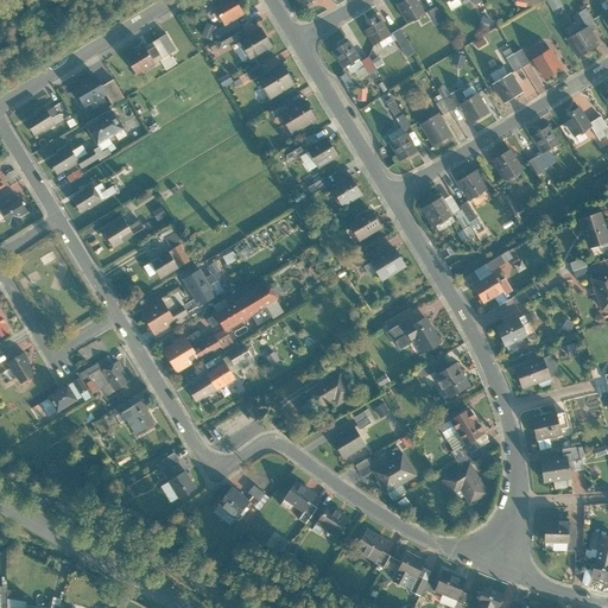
[(235,0),(222,0),(213,5),(223,24),(236,17),(244,13),(235,0)]
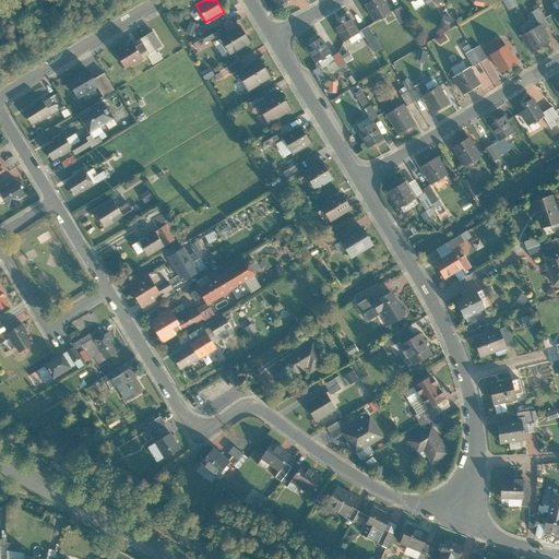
[(292,0),(271,0),(277,10),(292,0)]
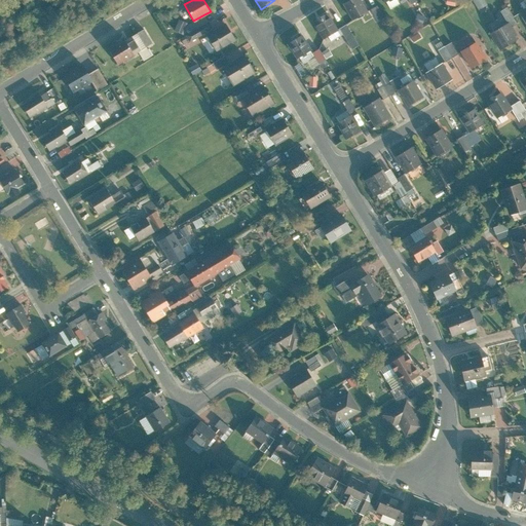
[(368,13),(361,0),(351,0),(345,4),(354,21),(368,13)]
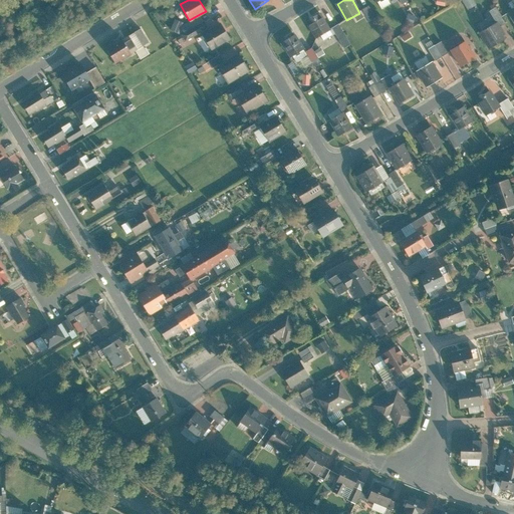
[(504,21),(494,6),(488,10),(498,26),(504,21)]
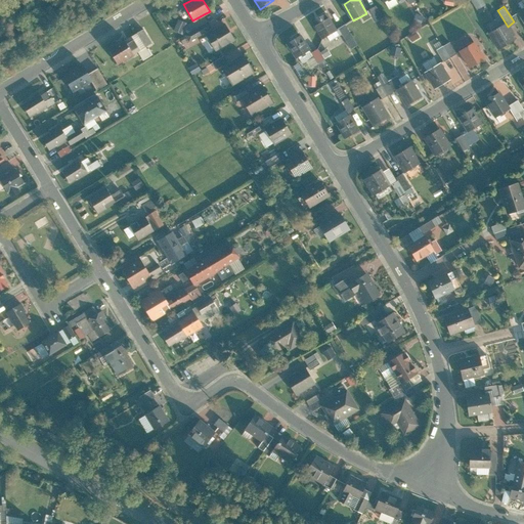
[(383,17),(376,7),(368,11),(375,22),(383,17)]
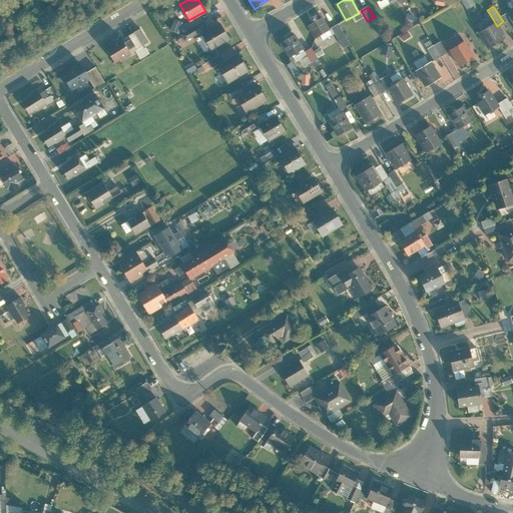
[(180,33),(202,20),(199,14),(188,20),(179,25),(178,29),(180,33)]
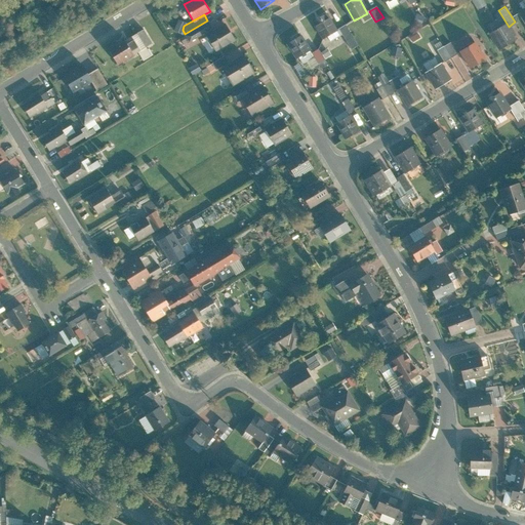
[(338,32),(327,14),(313,24),(323,41),(338,32)]
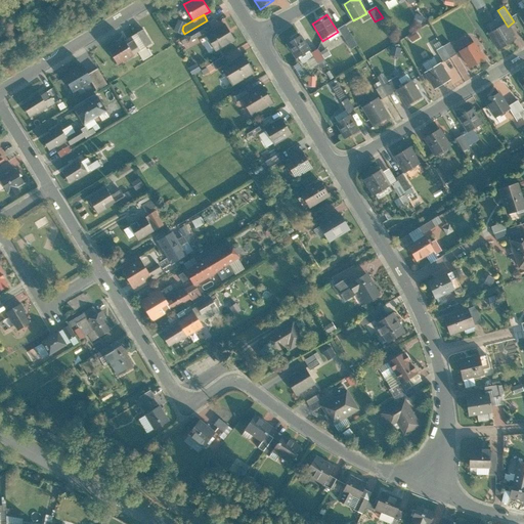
[(182,30),(183,26),(184,20),(178,18),(174,29),(181,31),(182,30)]
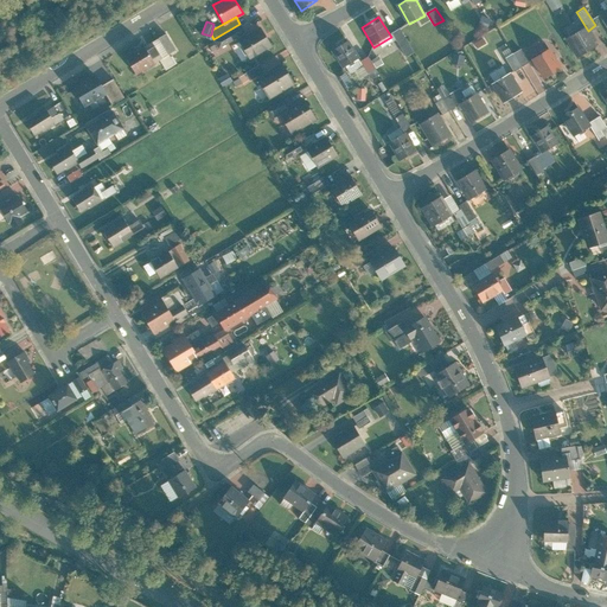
[(240,24),(213,39),(219,48),(246,31),(241,23),(240,24)]
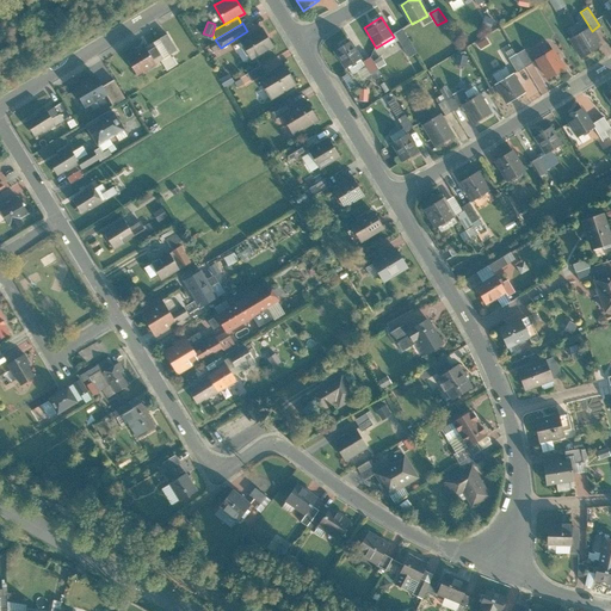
[(240,37),(252,59),(275,45),(263,25),(240,37)]
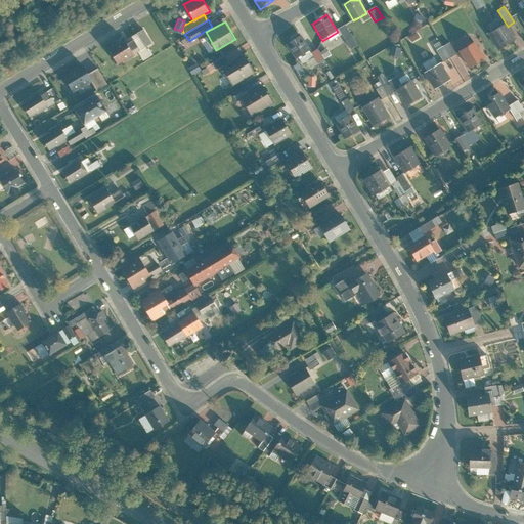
[(515,40),(504,22),(488,31),(499,49),(515,40)]
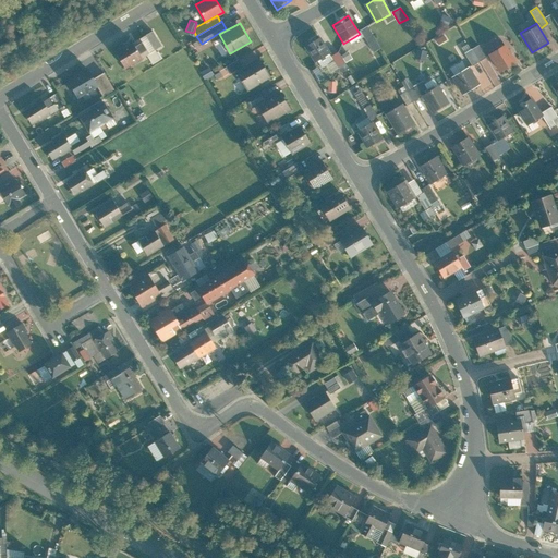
[(380,49),(368,27),(362,32),(374,53),(380,49)]
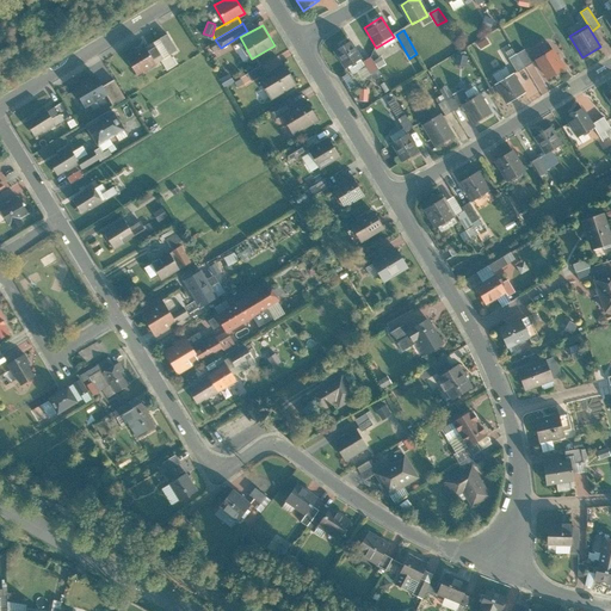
[(166,32),(159,37),(168,53),(176,48),(166,32)]
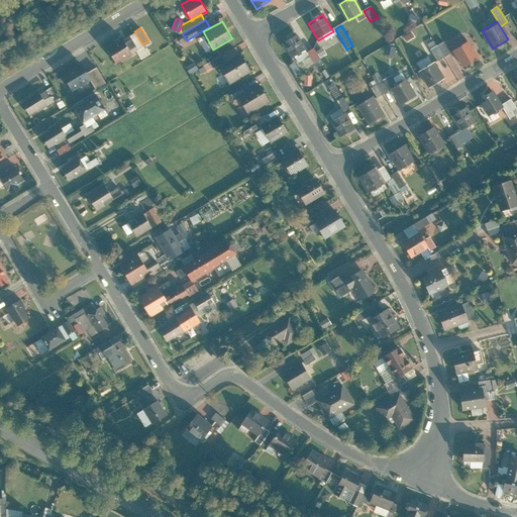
[(402,38),(404,42),(412,38),(409,34),(402,38)]
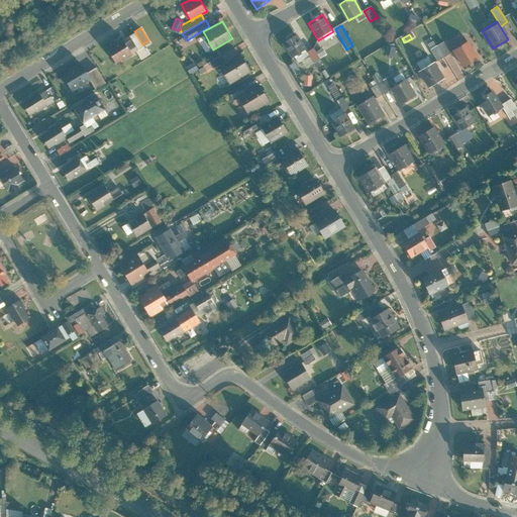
[(306,52),(297,36),(284,44),(294,60),(306,52)]
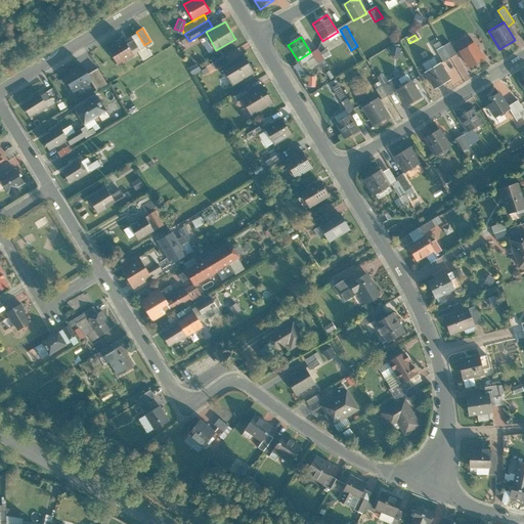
[(124,38),(107,48),(117,62),(133,53),(131,49),(137,45),(132,38),(126,41),(124,38)]
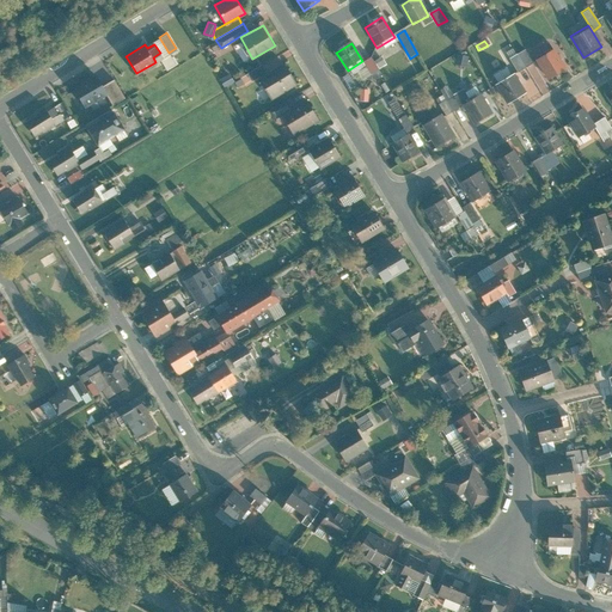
[(567,68),(554,47),(536,57),(549,79),(567,68)]
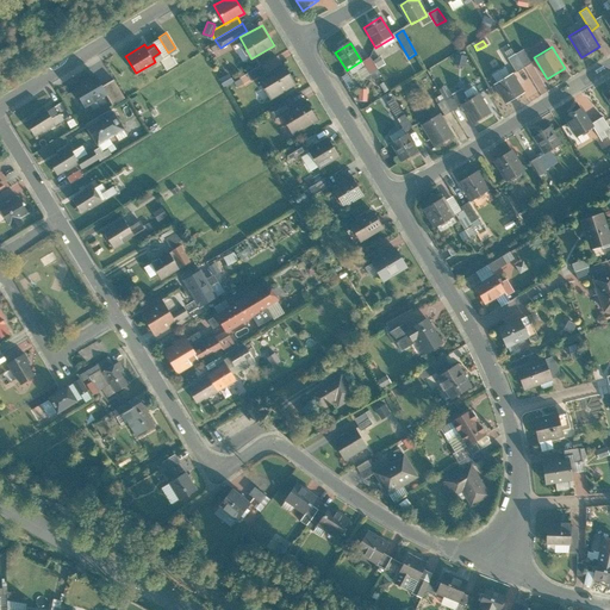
[(522,48),(514,53),(523,67),(530,62),(522,48)]
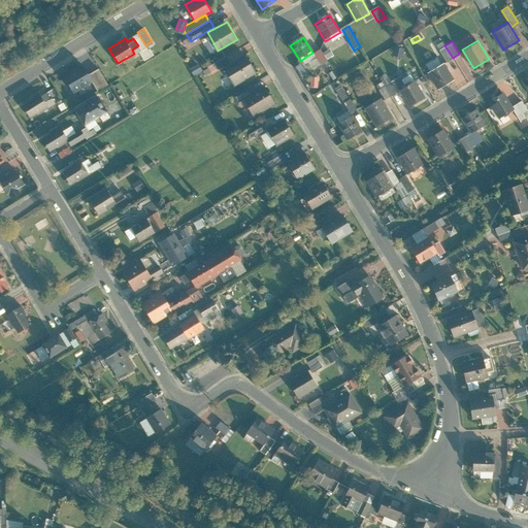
[(453,58),(444,45),(438,48),(446,61),(453,58)]
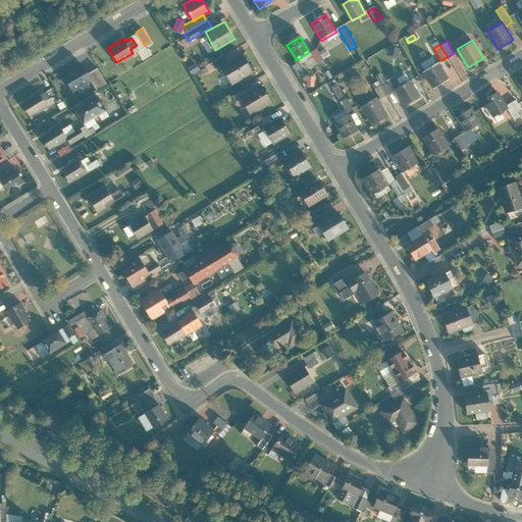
[(323,61),(316,51),(310,55),(317,65),(323,61)]
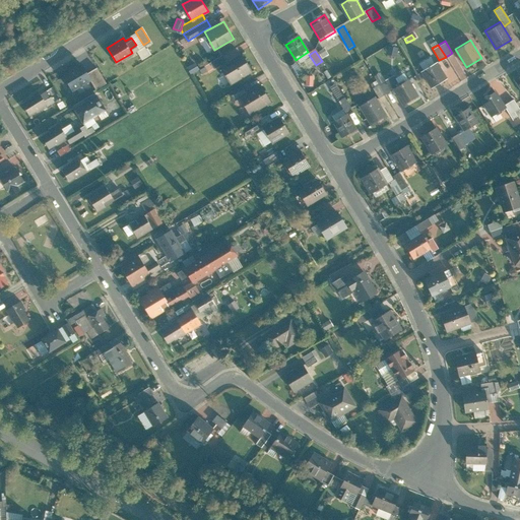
[(219,66),(231,84),(251,71),(241,53),(219,66)]
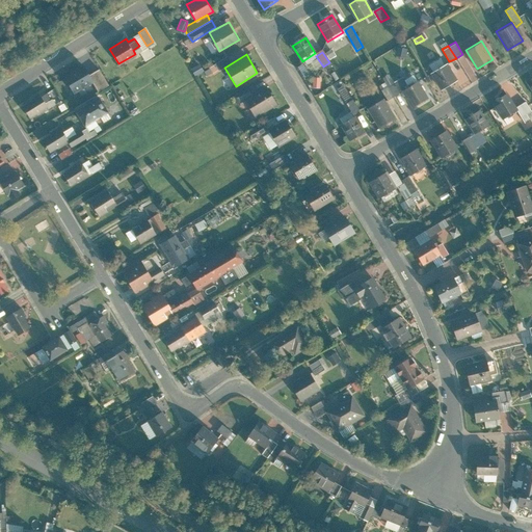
[(227,56),(215,62),(218,69),(230,62),(227,56)]
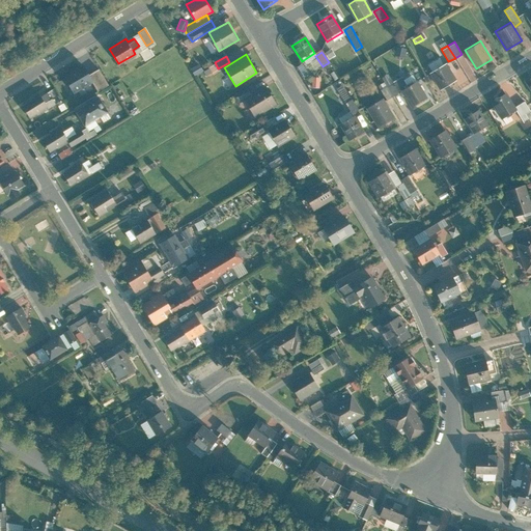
[(428,64),(431,70),(442,63),(439,58),(428,64)]
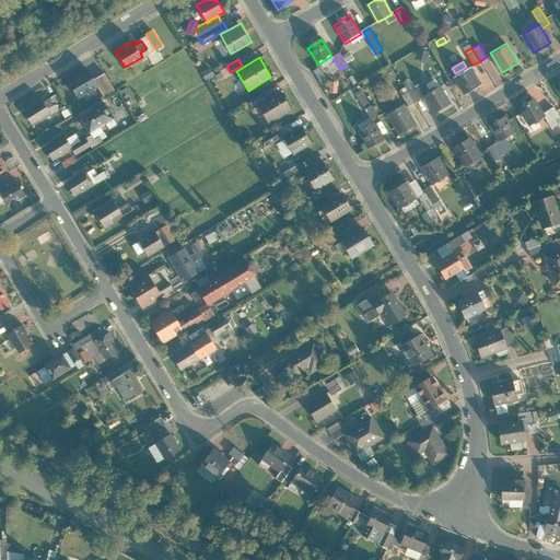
[(481,84),(469,66),(454,76),(466,94),(481,84)]
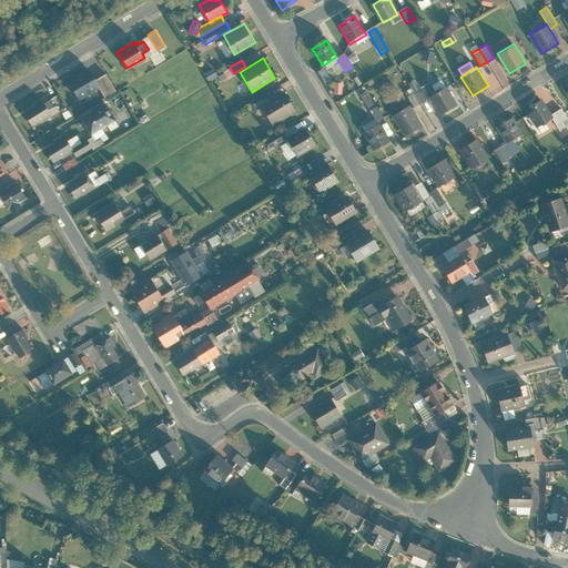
[(213,68),(204,73),(209,80),(216,74),(213,68)]
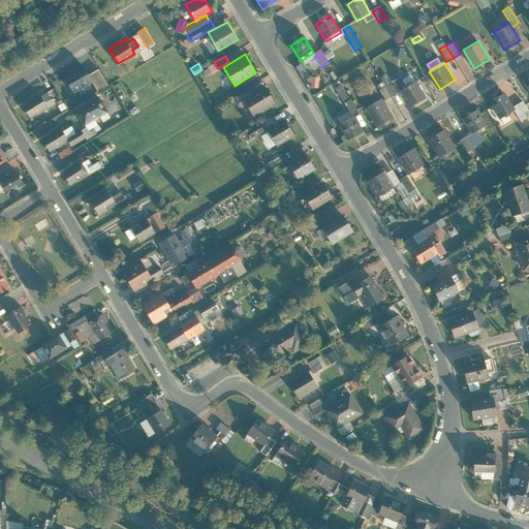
[(84,67),(64,78),(74,94),(93,83),(89,75),(84,67)]
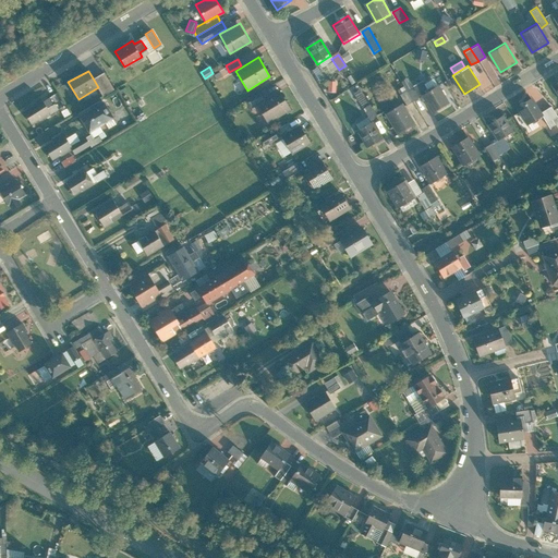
[(105,73),(94,80),(98,87),(104,96),(114,89),(105,73)]
